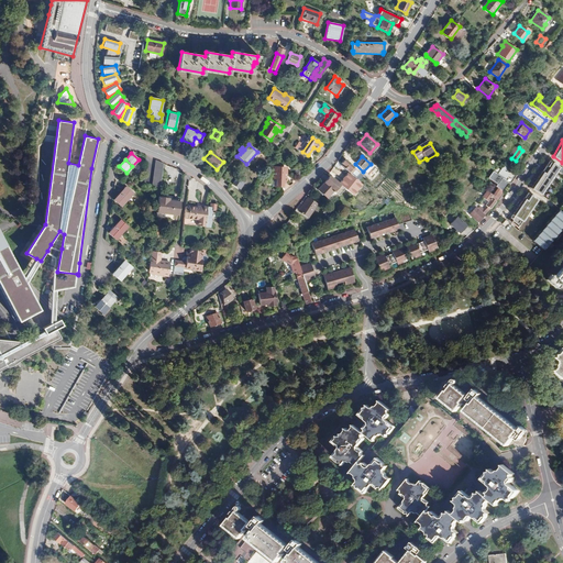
[(345,159),(341,164),(345,168),(344,168),(349,173),(352,169),(353,170),(354,168),(345,159)]
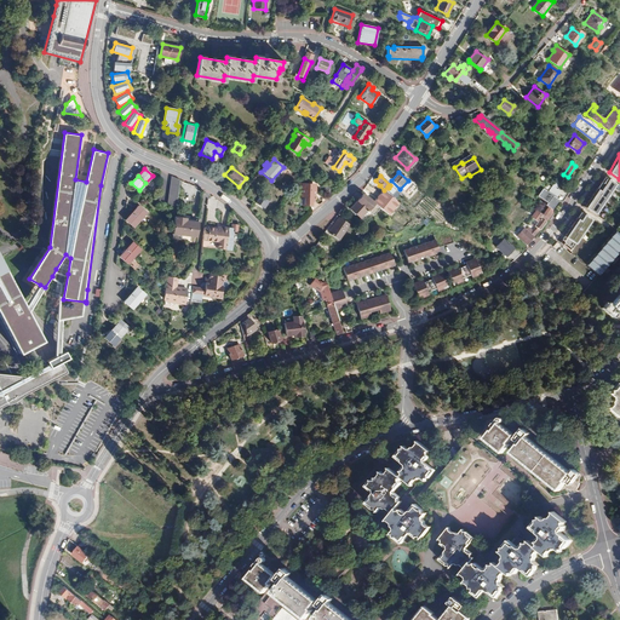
[(182,179),(172,177),(168,202),(178,204),(182,179)]
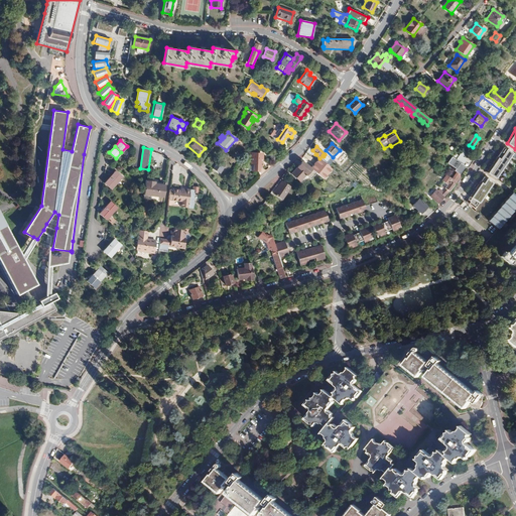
[(513,153),(504,147),(487,172),(496,178),(513,153)]
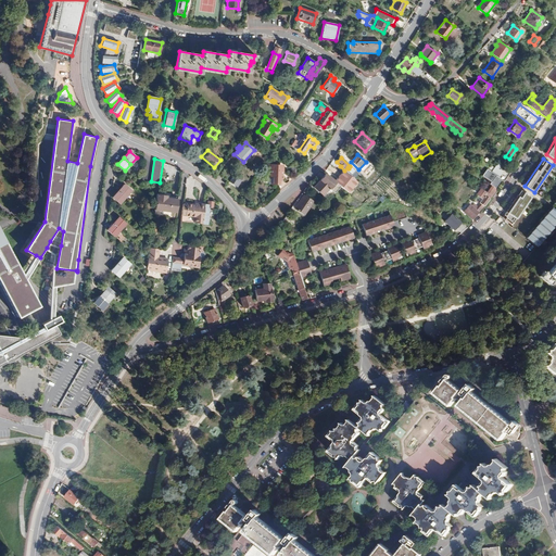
[(489,164),(485,168),(491,172),(498,177),(505,181),(506,179),(507,178),(501,174),(505,167),(498,162),(494,167),(489,164)]
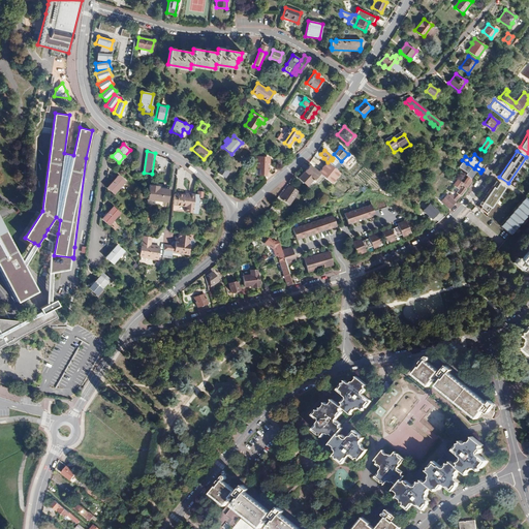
[(255,160),(253,162),(256,166),(255,167),(255,168),(261,176),(263,174),(270,167),(269,166),(268,164),(269,163),(262,156),(255,156),(255,160)]
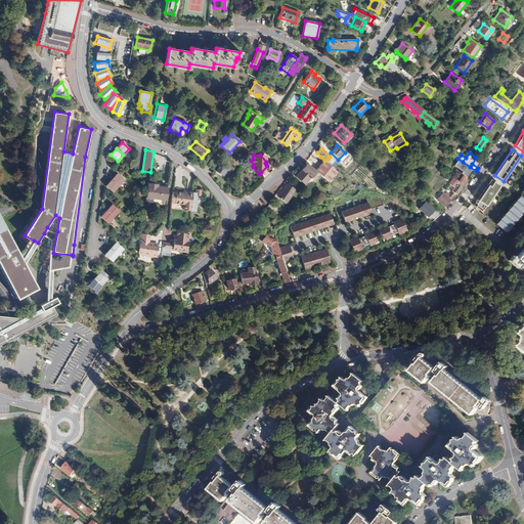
[(335,170),(322,161),(314,171),(326,181),(335,170)]
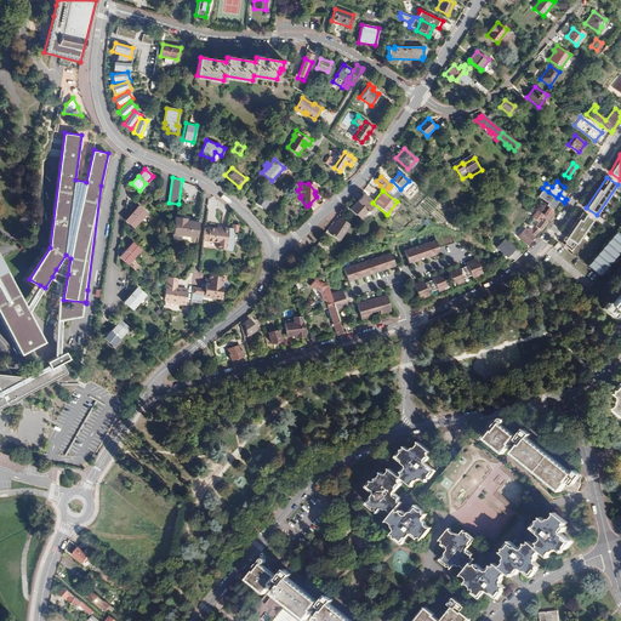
[(262,194),(260,192),(254,198),(257,201),(256,201),(262,206),(267,200),(261,195),(262,194)]
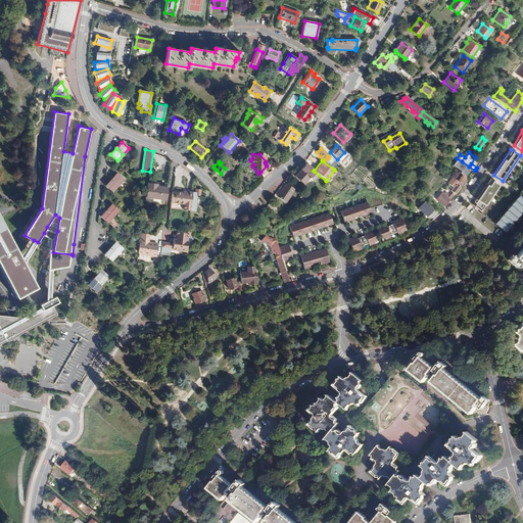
[(314,170),(304,161),(298,169),(300,170),(307,176),(314,170)]
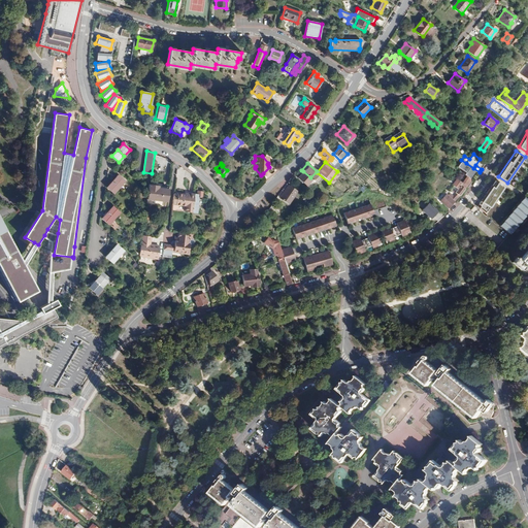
[(473,168),(466,163),(462,169),(469,175),(473,168)]
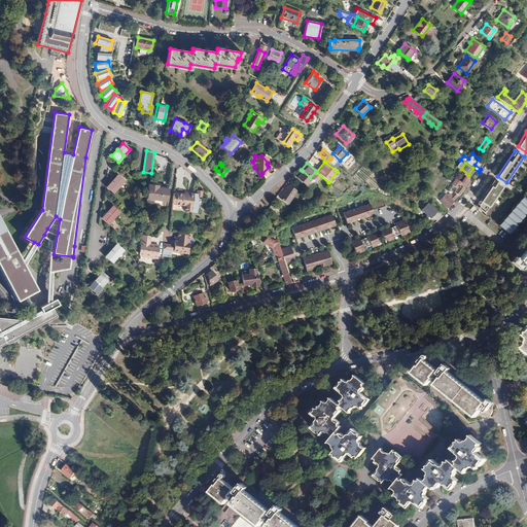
[(303,171),(296,178),(308,187),(314,181),(310,177),(303,171)]
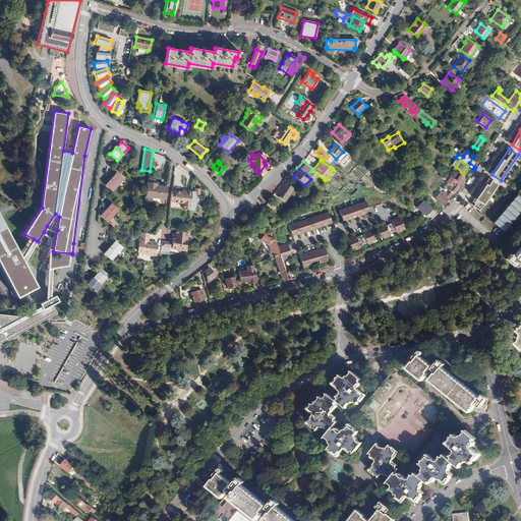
[(123,179),(116,173),(110,179),(117,185),(123,179)]
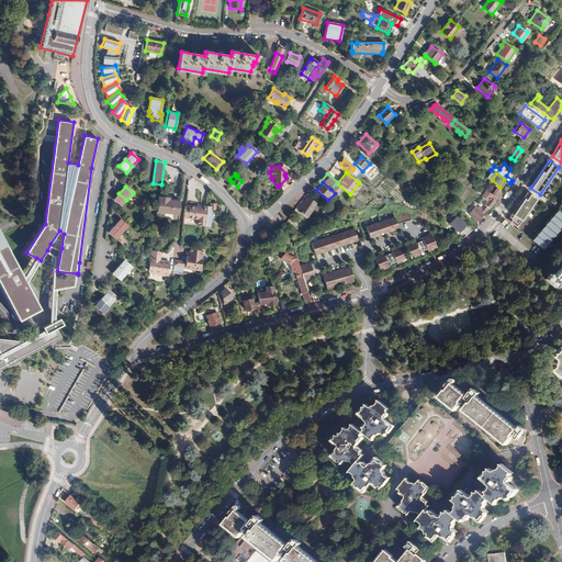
[(496,190),(493,195),(497,199),(498,200),(499,198),(502,195),(503,194),(496,190)]
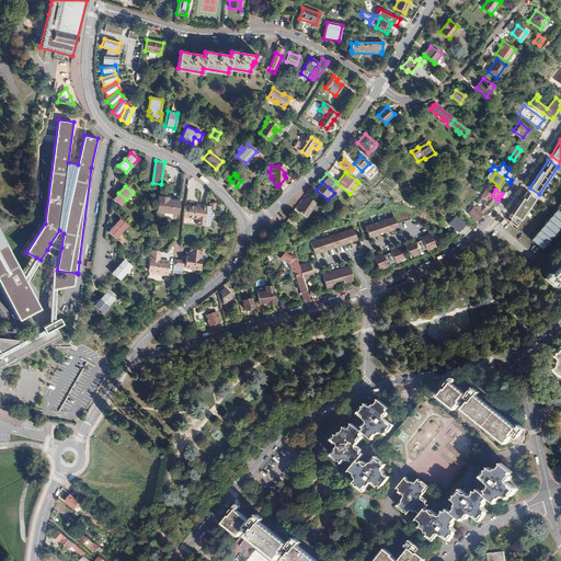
[(485,191),(481,196),(487,202),(480,208),(478,205),(476,207),(483,214),(488,208),(489,208),(496,198),(492,195),(491,194),(485,191)]
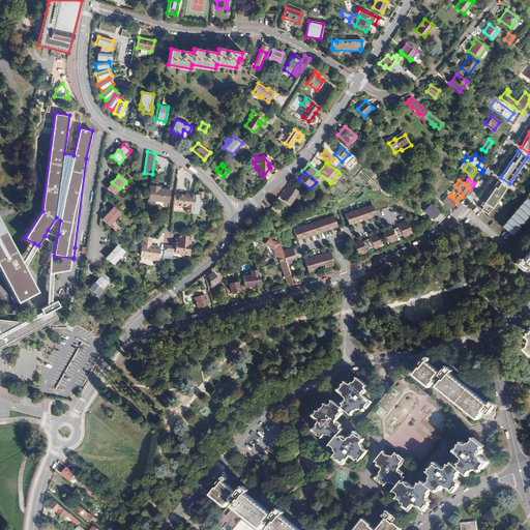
[(506,187),(497,181),(482,202),(486,205),(483,207),(481,205),(479,208),(489,215),(506,187)]
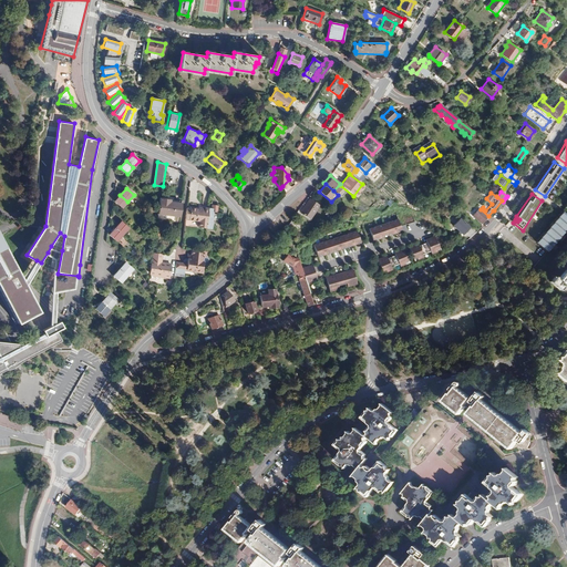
[(127,202),(120,195),(114,202),(122,208),(127,202)]
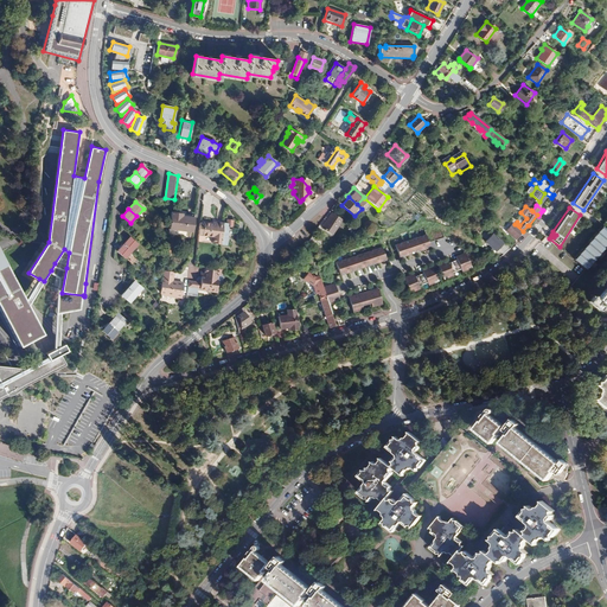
[(192,234),(195,218),(183,217),(183,215),(171,212),(168,230),(192,234)]
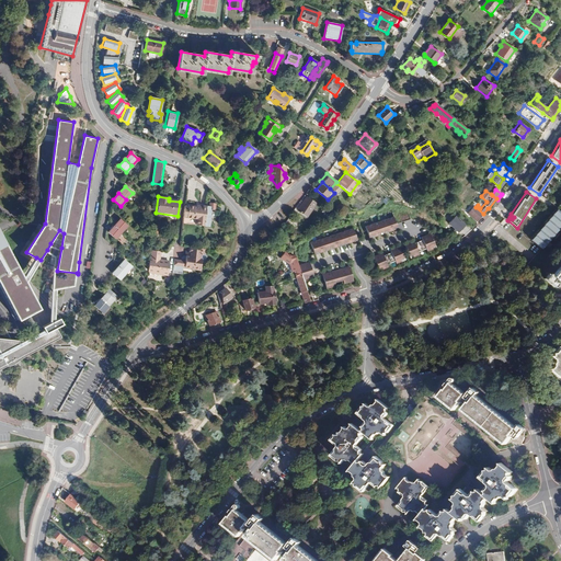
[(315,203),(306,196),(297,210),(306,216),(315,203)]
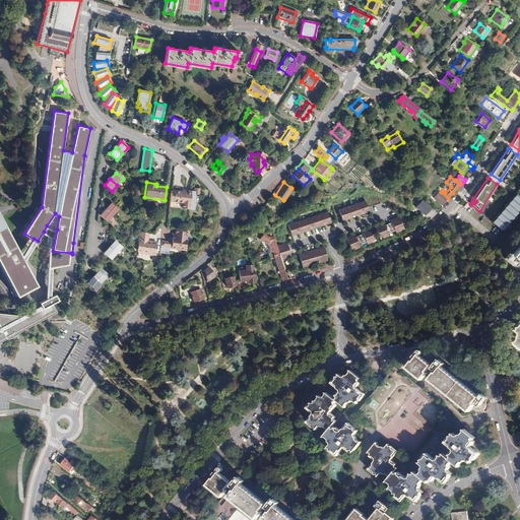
[(194,193),(192,192),(189,210),(193,211),(196,195),(198,195),(199,190),(194,189),(194,193)]
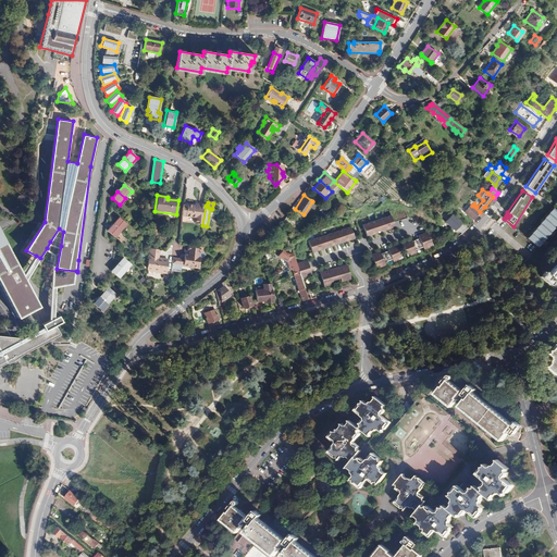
[(188,203),(187,205),(186,215),(190,217),(190,222),(202,224),(206,206),(206,205),(200,203),(200,206),(196,205),(188,203)]
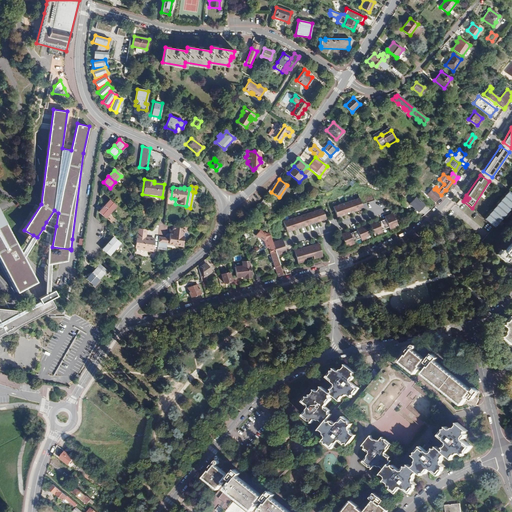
[(434,190),(432,188),(427,194),(435,202),(440,196),(440,195),(441,195),(434,189),(434,190)]
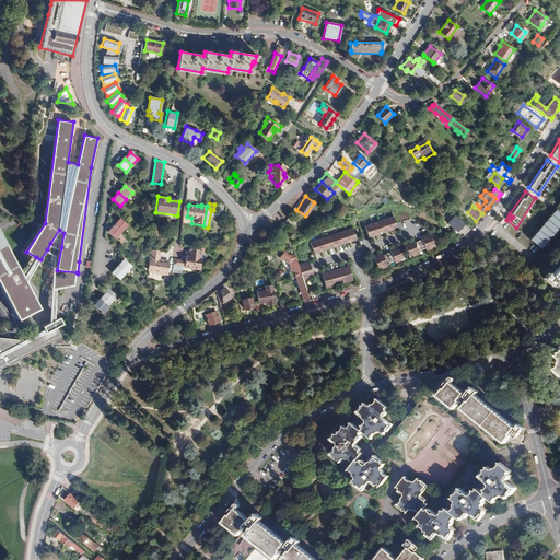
[(559,225),(559,211),(557,209),(532,240),(541,248),(559,225)]
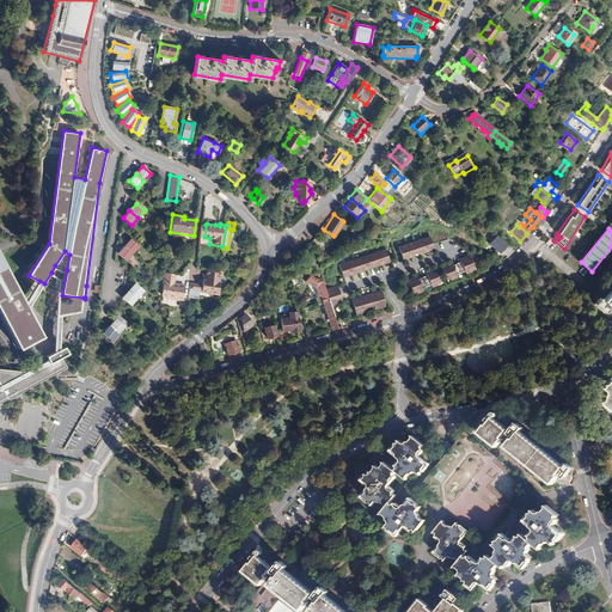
[(398,246),(403,259),(408,258),(408,257),(414,255),(414,256),(423,254),(423,252),(429,250),(429,251),(434,250),(433,244),(447,239),(445,231),(429,236),(398,246)]
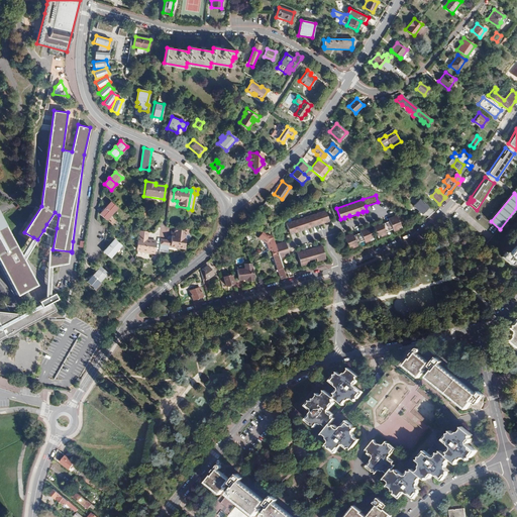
[(421,201),(415,207),(422,214),(423,212),(428,217),(434,211),(429,206),(428,207),(421,201)]
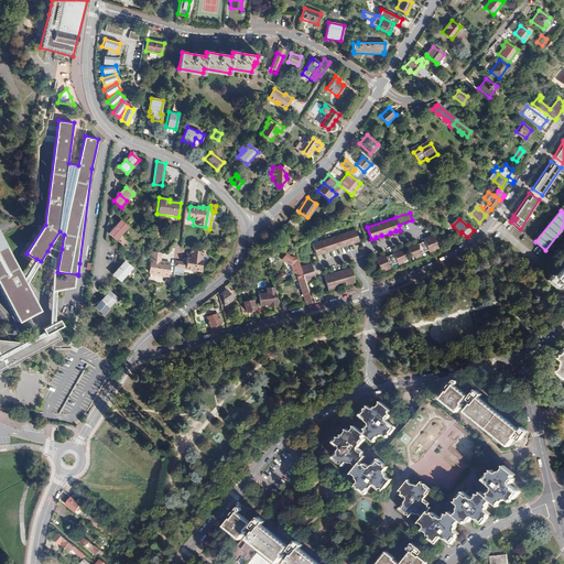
[(128,227),(120,220),(114,227),(121,234),(128,227)]
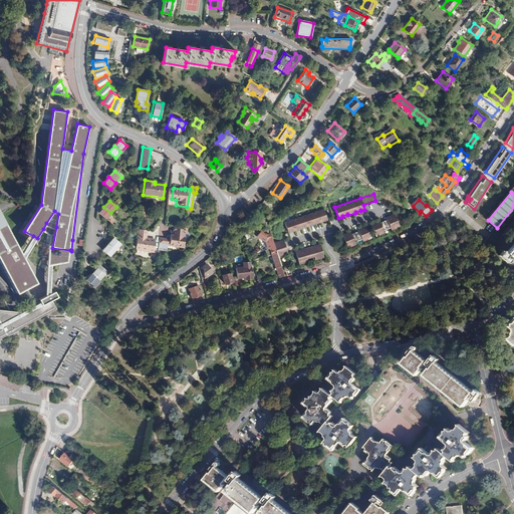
[(110,213),(103,207),(98,213),(105,219),(110,213)]
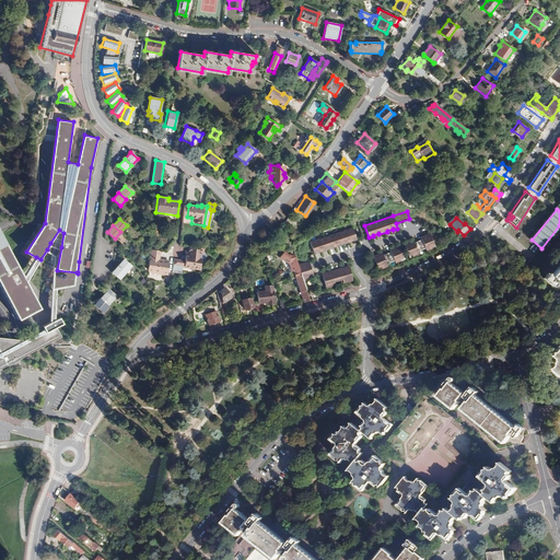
[(352,241),(357,240),(352,228),(310,241),(314,254),(318,252),(318,251),(324,249),(324,251),(333,247),(333,246),(338,244),(338,245),(347,243),(347,242),(352,240),(352,241)]
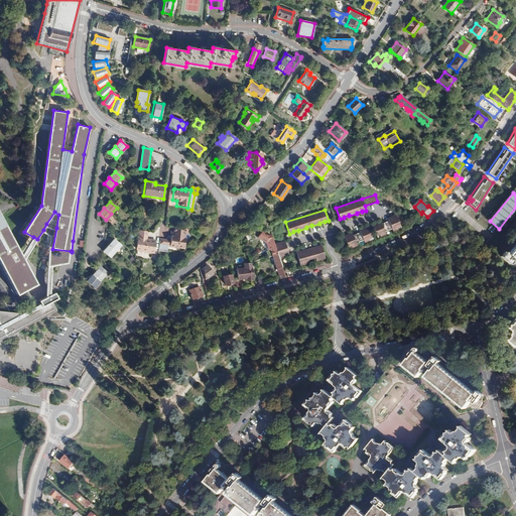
[(0,263),(2,268),(14,291),(15,293),(26,287),(27,289),(30,287),(30,286),(35,283),(23,261),(21,256),(20,254),(18,251),(16,247),(0,215),(0,263)]
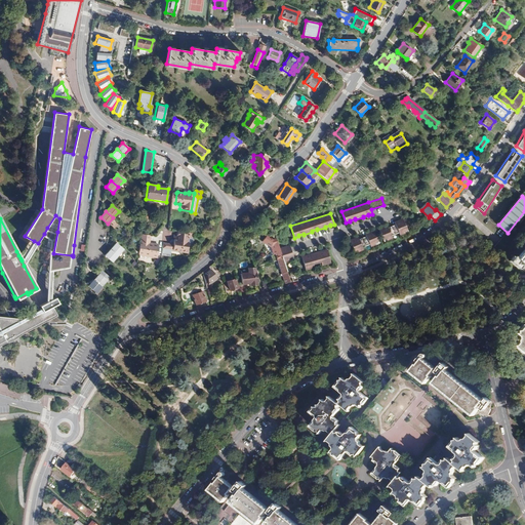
[(403,232),(407,230),(402,219),(399,220),(400,223),(399,224),(398,221),(394,223),(395,226),(388,229),(387,226),(382,228),(384,231),(381,231),(380,229),(377,230),(382,241),(386,239),(387,241),(392,239),(391,236),(398,233),(399,236),(404,234),(403,232)]
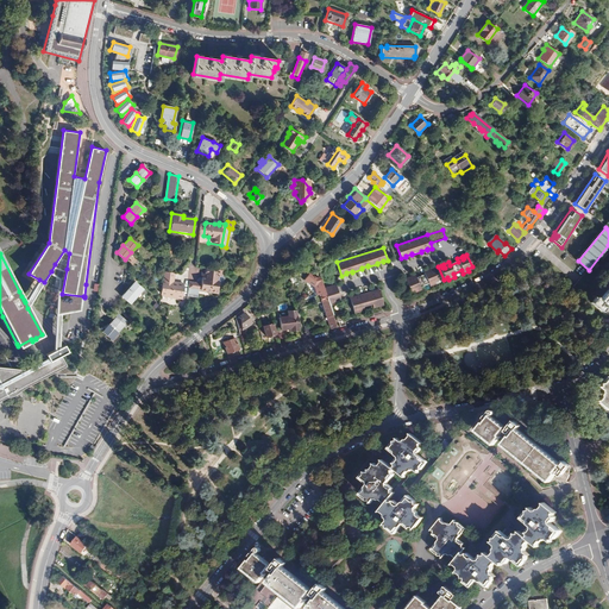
[(55,264),(51,271),(61,277),(58,313),(60,313),(64,312),(83,308),(83,296),(62,294),(67,269),(55,264)]
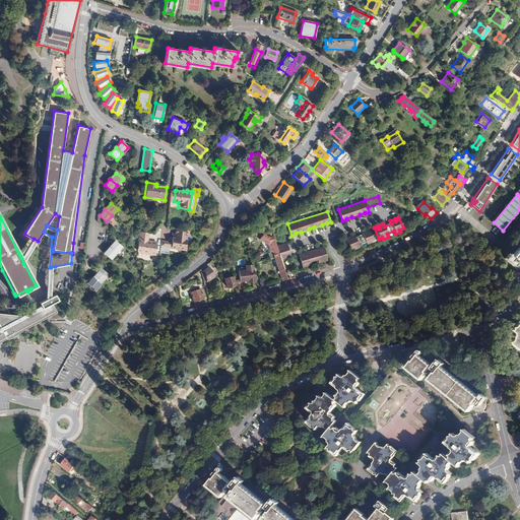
[(171,238),(171,242),(170,244),(170,247),(183,249),(184,239),(185,236),(186,231),(175,229),(174,234),(174,238),(171,238)]
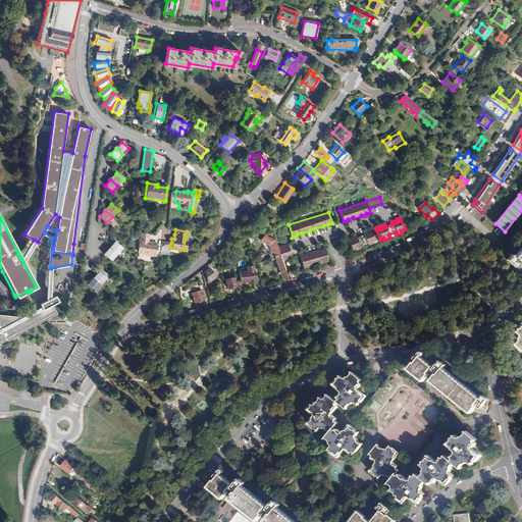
[(372,243),(375,241),(371,230),(368,231),(369,233),(368,235),(367,232),(363,233),(364,237),(357,240),(356,237),(351,239),(352,241),(351,242),(350,240),(347,241),(352,251),(355,250),(356,252),(361,250),(360,247),(367,244),(368,247),(373,245),(372,243)]
